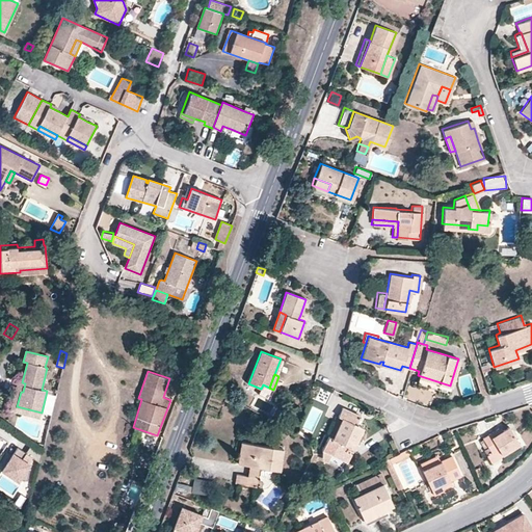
[(450,386),(418,375),(416,381),(449,392),(450,386)]
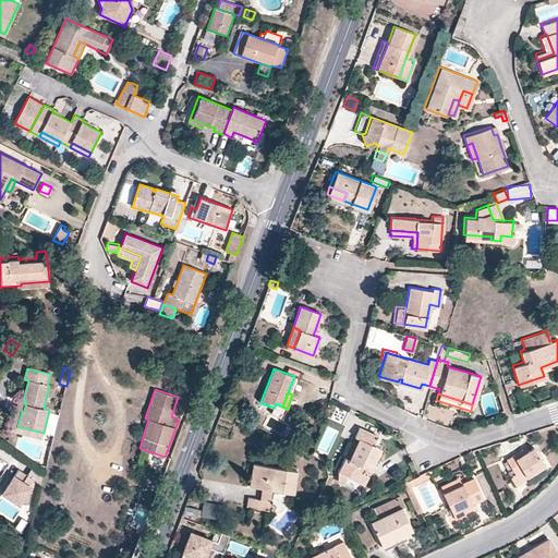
[(44,433),(17,426),(22,411),(24,411),(26,402),(23,401),(19,400),(10,432),(41,439),(44,433)]
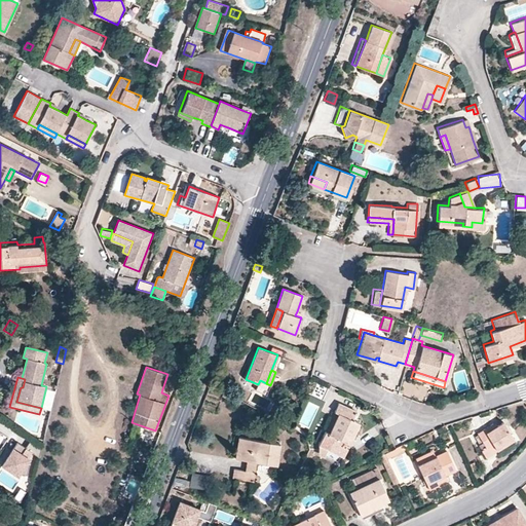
[(266,395),(270,385),(266,383),(260,380),(258,384),(256,389),(266,395)]
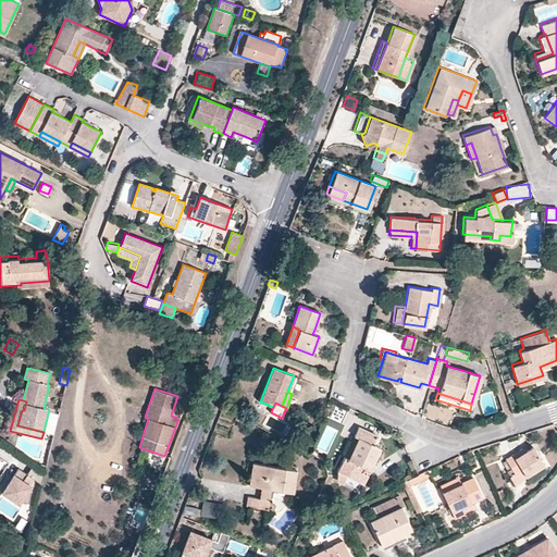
[(372,465),(380,448),(373,445),(378,435),(358,426),(354,435),(358,437),(348,459),(344,457),(337,470),(346,474),(363,483),(369,471),(366,470),(369,463),(372,465)]
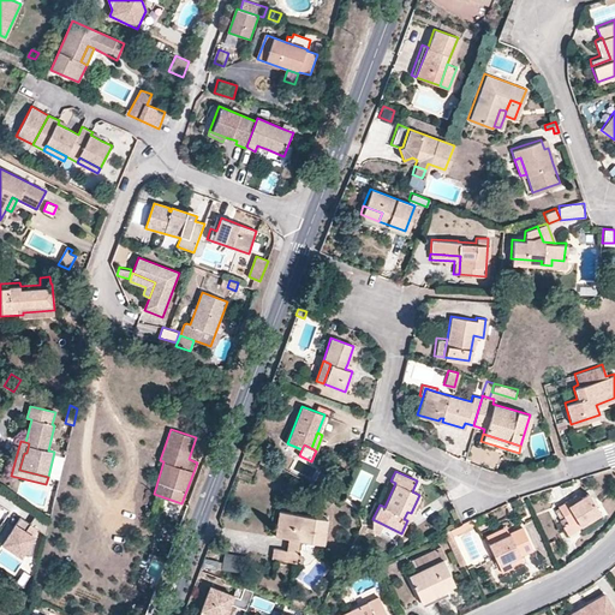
[(601,513),(587,493),(580,497),(577,500),(574,496),(557,506),(559,508),(565,517),(560,520),(559,520),(562,526),(575,518),(580,525),(601,513)]
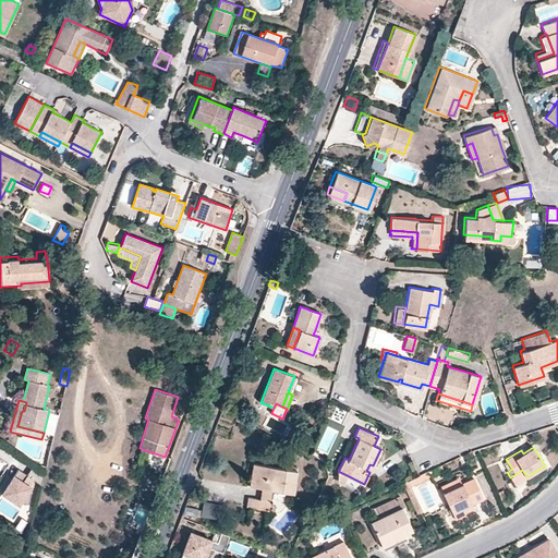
[(512,469),(507,461),(502,463),(508,472),(512,469)]
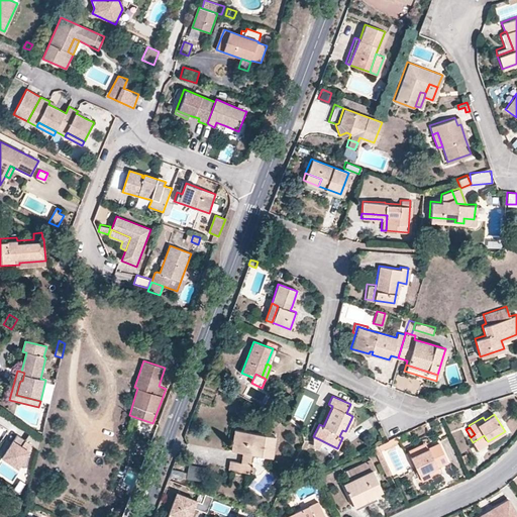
[(272,456),(275,435),(234,429),(230,450),(241,452),(250,453),(272,456)]
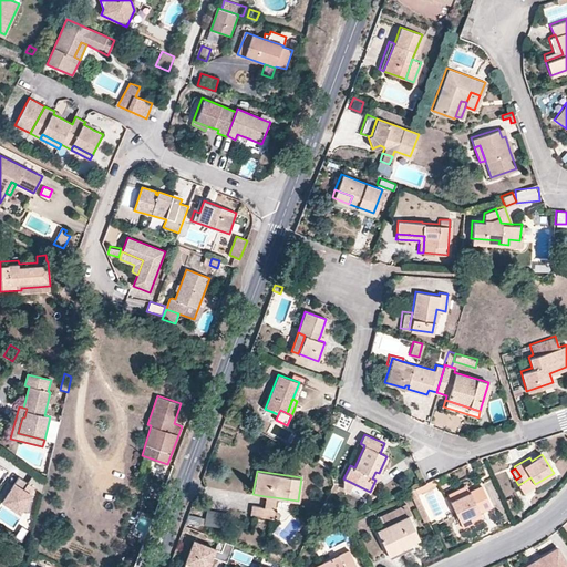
[(43,492),(45,482),(34,475),(29,483),(20,477),(17,483),(14,482),(1,502),(19,513),(22,507),(30,509),(33,493),(37,487),(43,492)]
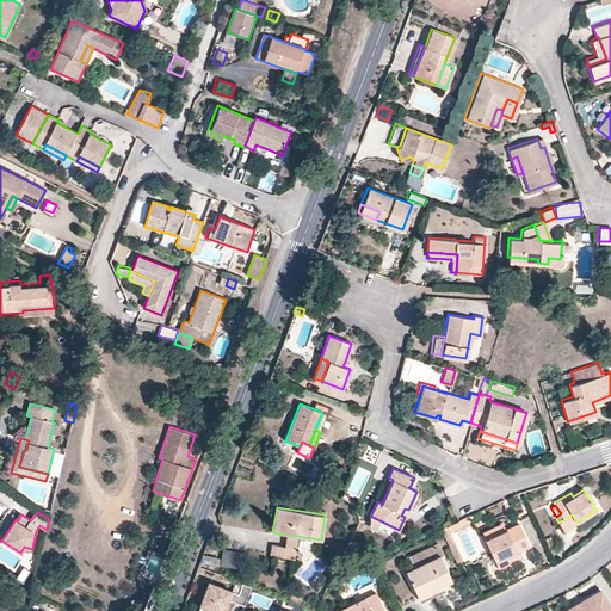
[(576,522),(572,514),(559,523),(563,530),(576,522)]
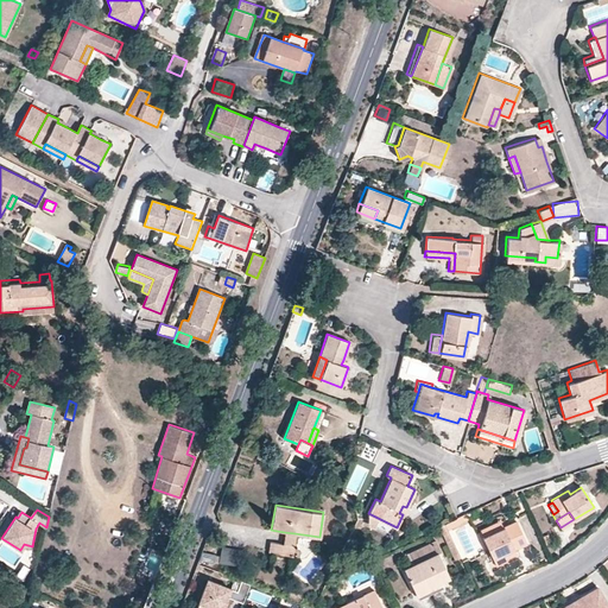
[(374,526),(378,518),(368,513),(367,523),(374,526)]
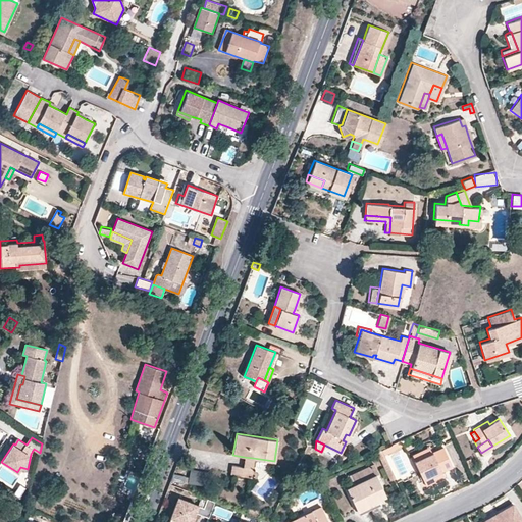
[(403,445),(401,440),(392,445),(394,450),(403,445)]
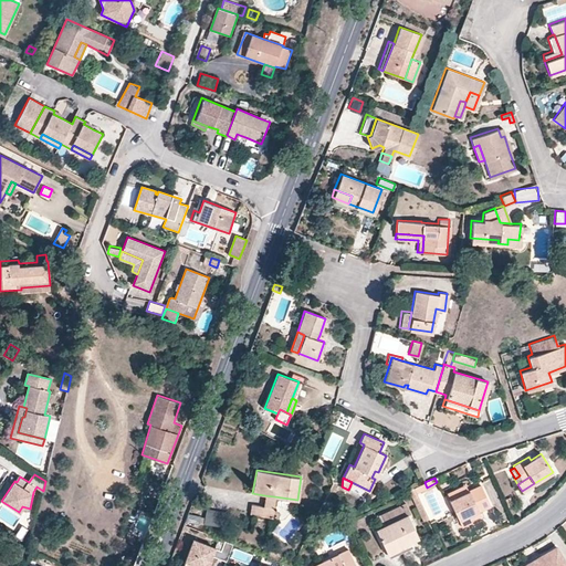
[(416,493),(427,488),(425,482),(412,488),(416,493)]
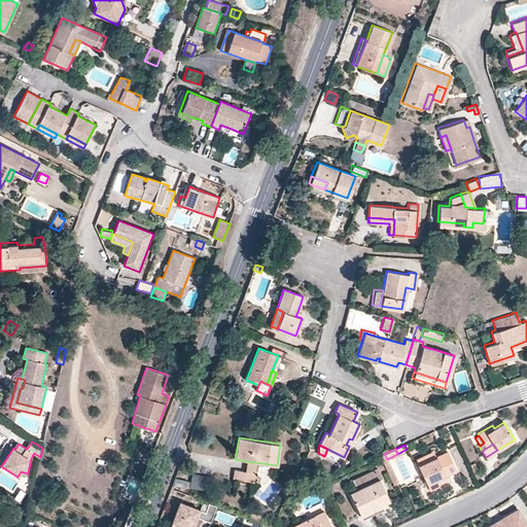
[(419,465),(435,457),(432,451),(416,459),(419,465)]
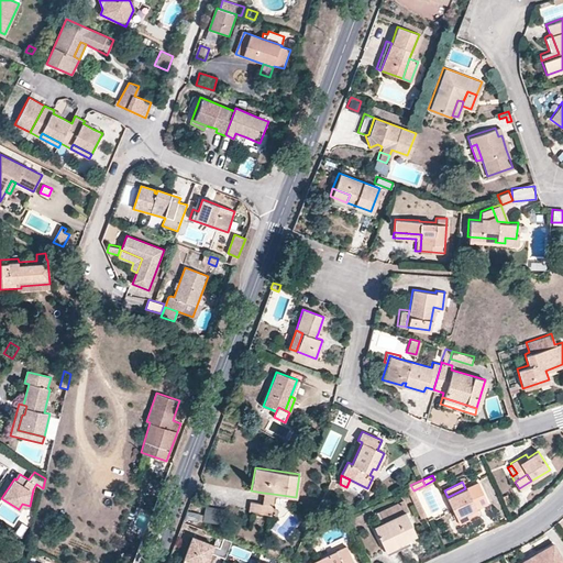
[(487,503),(477,483),(465,488),(448,497),(446,497),(456,518),(466,512),(467,517),(477,512),(475,508),(487,503)]
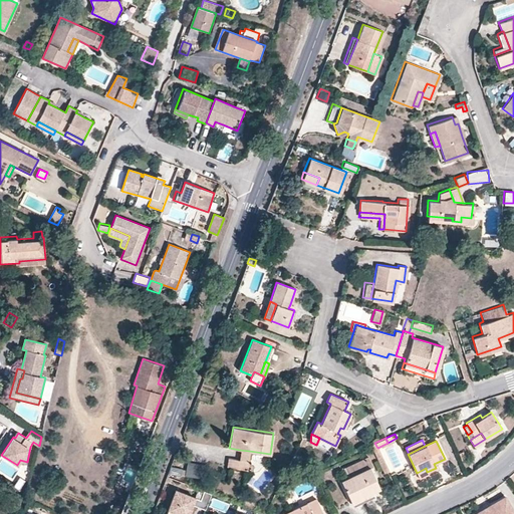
[(377,448),(374,443),(370,445),(383,474),(389,471),(377,448)]
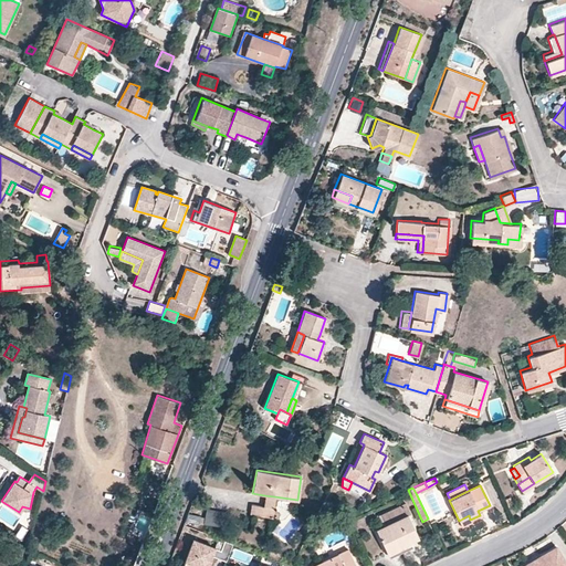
[(272,507),(274,496),(264,495),(263,506),(272,507)]
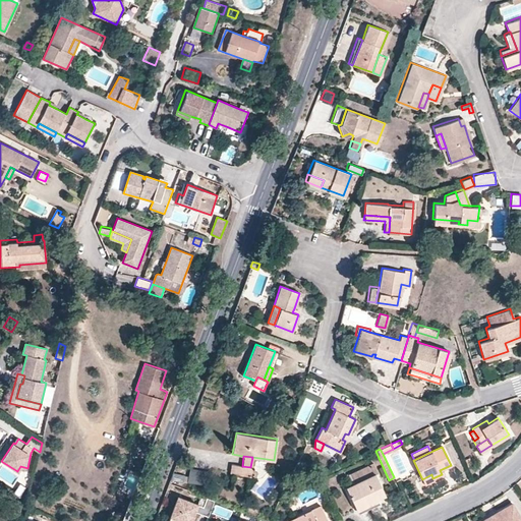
[(352,483),(374,473),(370,463),(347,474),(352,483)]
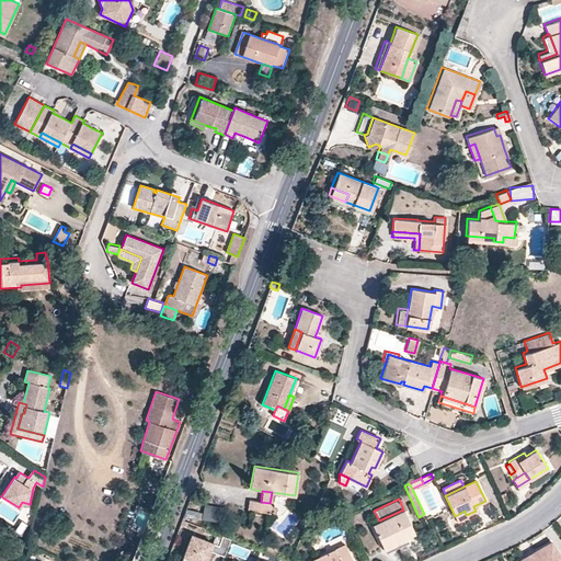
[(268,512),(270,503),(261,502),(249,500),(248,508),(268,512)]
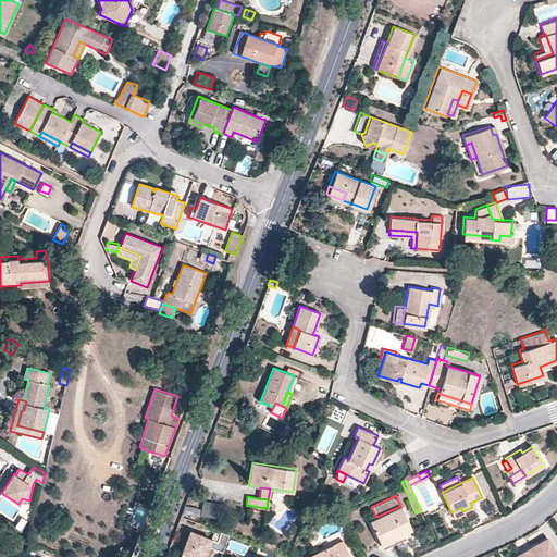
[(222,519),(224,504),(200,500),(199,516),(222,519)]
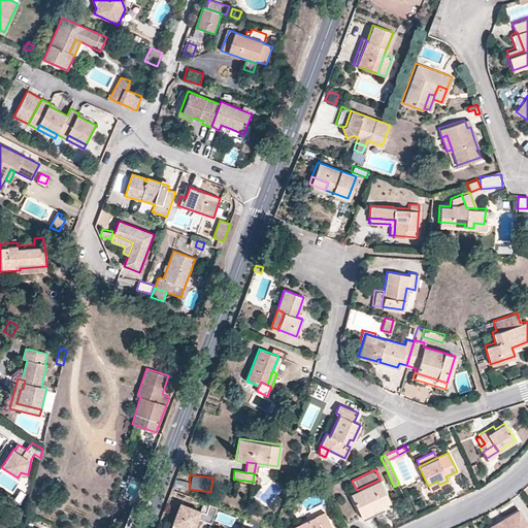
[(390,501),(380,480),(357,490),(351,493),(360,515),(382,505),(390,501)]
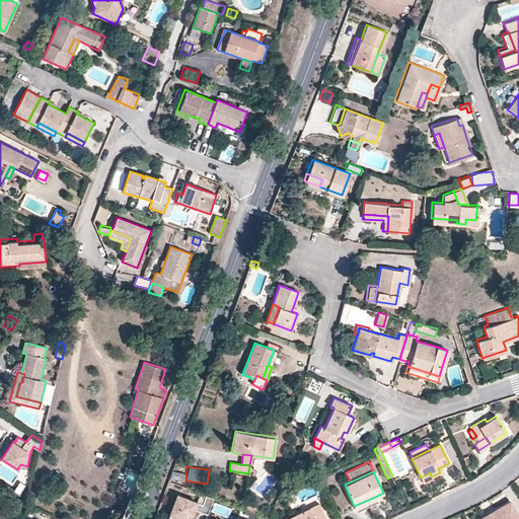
[(431,476),(430,472),(421,477),(423,483),(432,478),(431,476)]
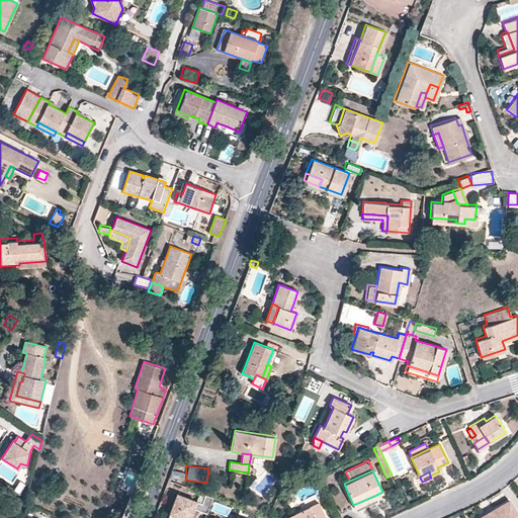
[(206,513),(212,498),(204,495),(201,503),(176,494),(167,517),(176,517),(177,516),(181,517),(189,517),(193,508),(206,513)]
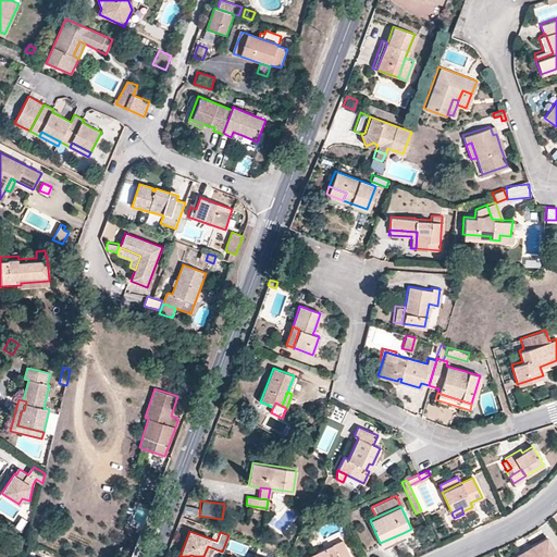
[(382,547),(405,537),(403,533),(380,543),(382,547)]
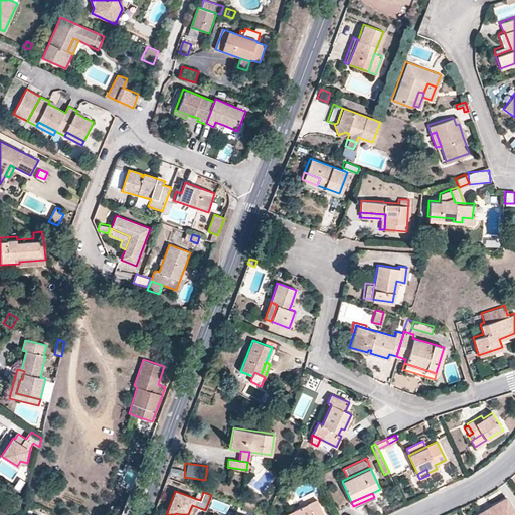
[(514,514),(514,513),(505,497),(489,506),(491,510),(481,514),(514,514)]
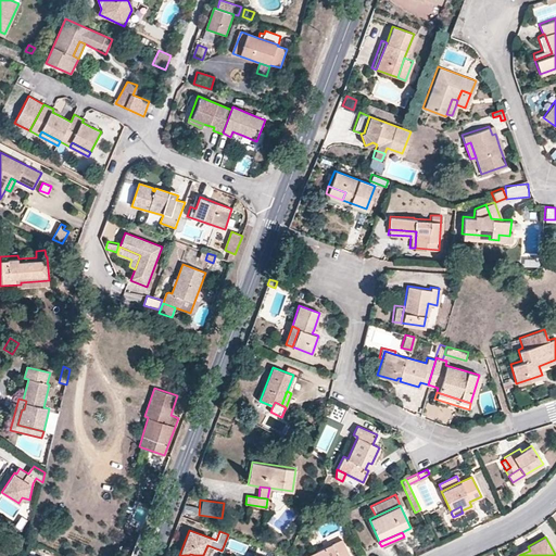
[(273,552),(275,544),(264,540),(262,547),(273,552)]
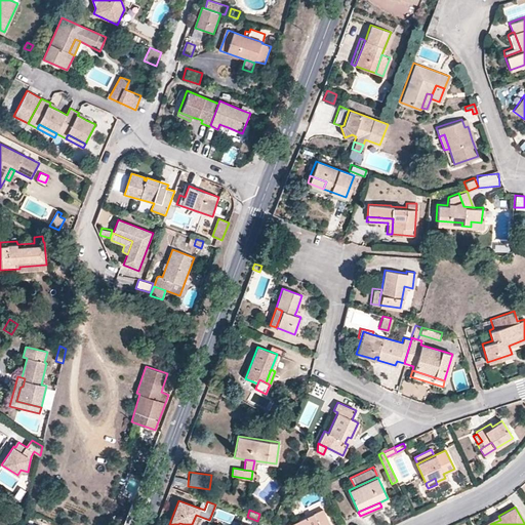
[(329,524),(323,510),(288,524),(329,524)]
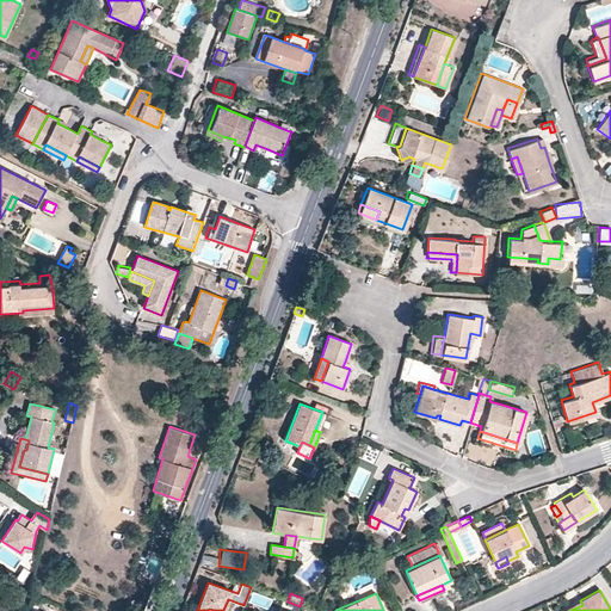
[(571,610),(582,605),(580,600),(561,610),(571,610)]
